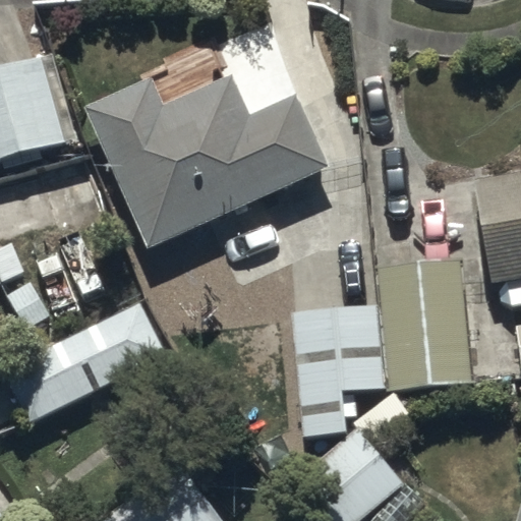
[(53,53),(0,68),(0,163),(78,141),(53,53)]
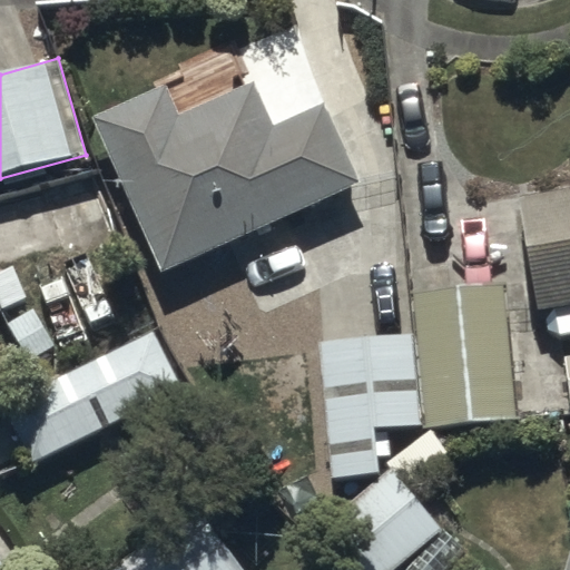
[(257,86),(180,119),(165,86),(94,117),(165,277),(375,186),(336,97),(274,125),(257,86)]
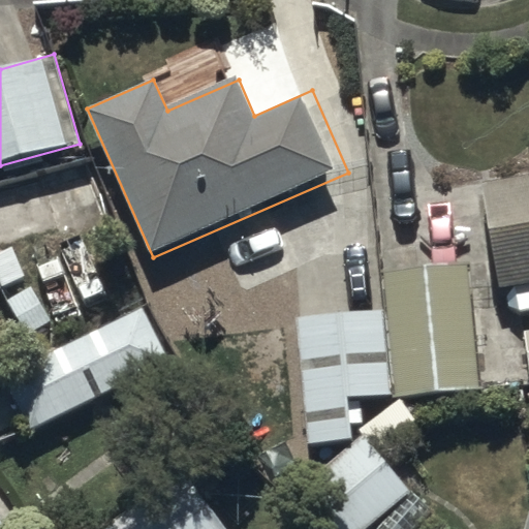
[(528,173),(486,181),(500,284),(528,280),(528,173)]
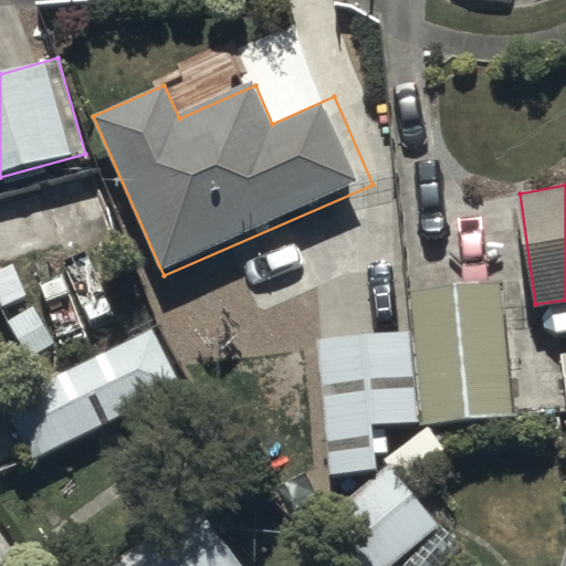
[(502,282),(412,289),(427,420),(511,415),(502,282)]
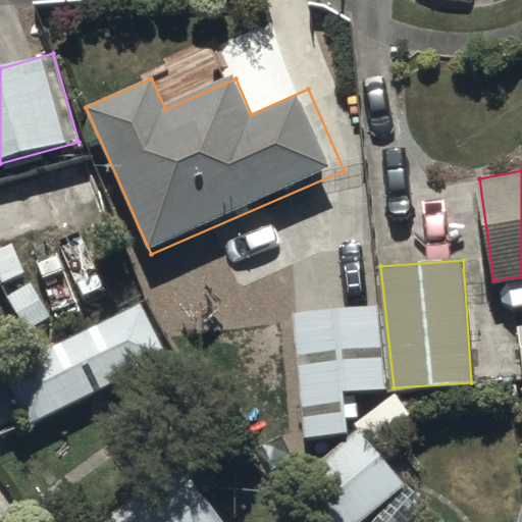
[(87,396),(167,356),(142,303),(5,368),(32,422),(87,396)]
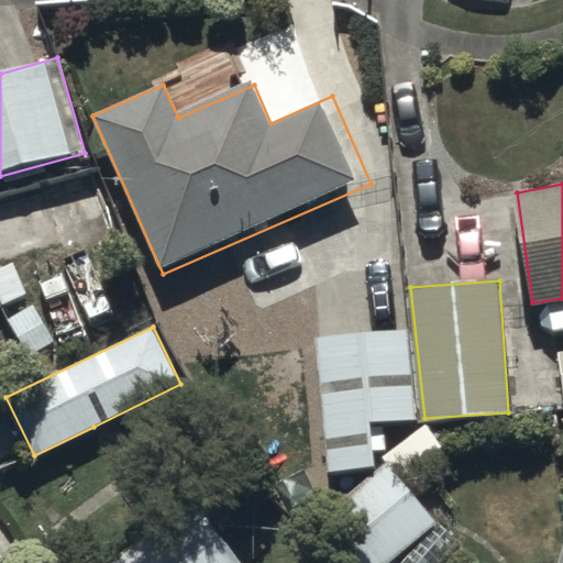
[(410,331),(321,338),(331,473),(379,468),(376,421),(417,419),(410,331)]
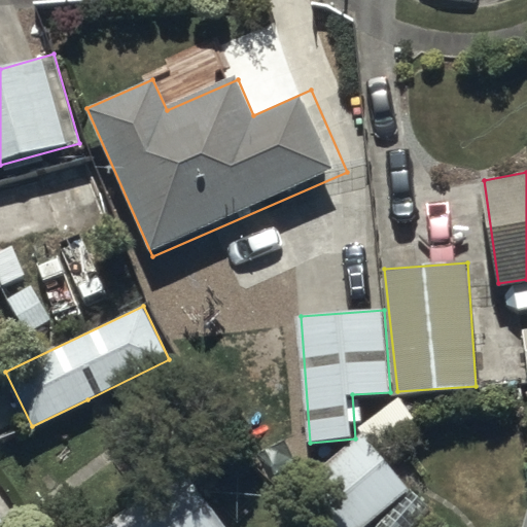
[(365,436),(317,472),(355,526),(365,526),(410,495),(365,436)]
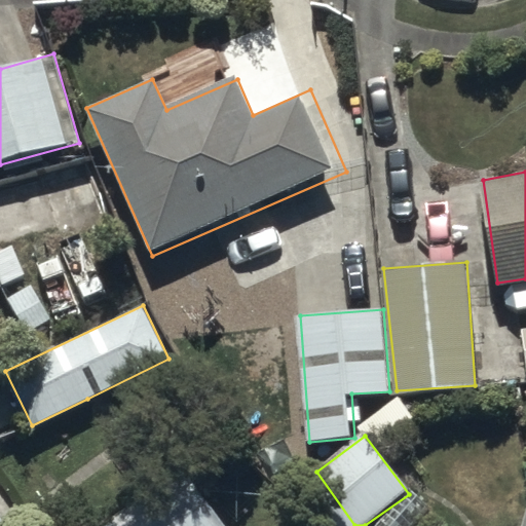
[(225,525),(181,466),(102,525),(225,525)]
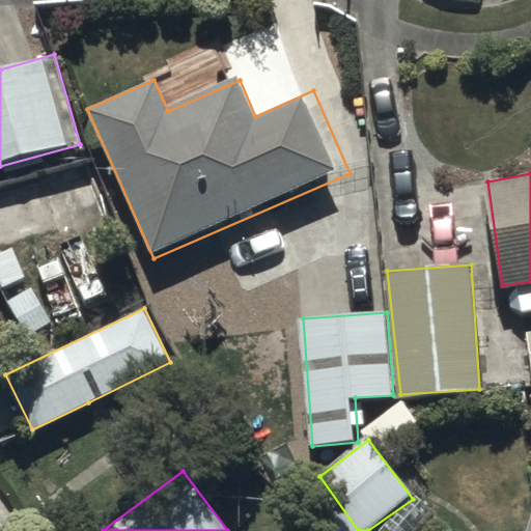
All buildings are outlined.
